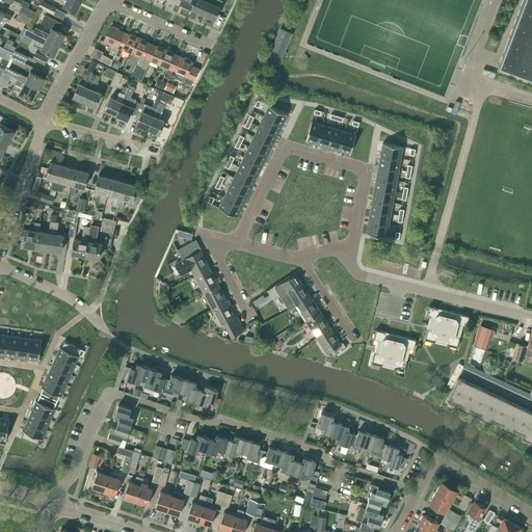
[(7,0),(12,2),(12,1),(22,6),(19,12),(32,19),(35,11),(28,8),(30,3),(22,0),(7,0)]
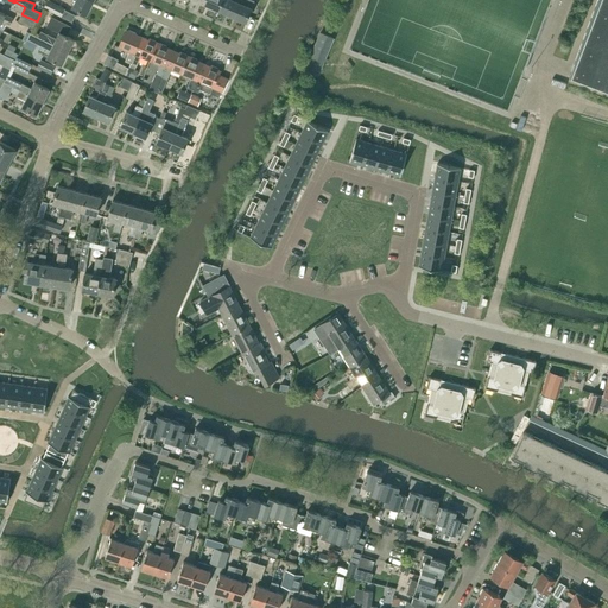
[(49,0),(44,8),(62,17),(65,8),(49,0)]
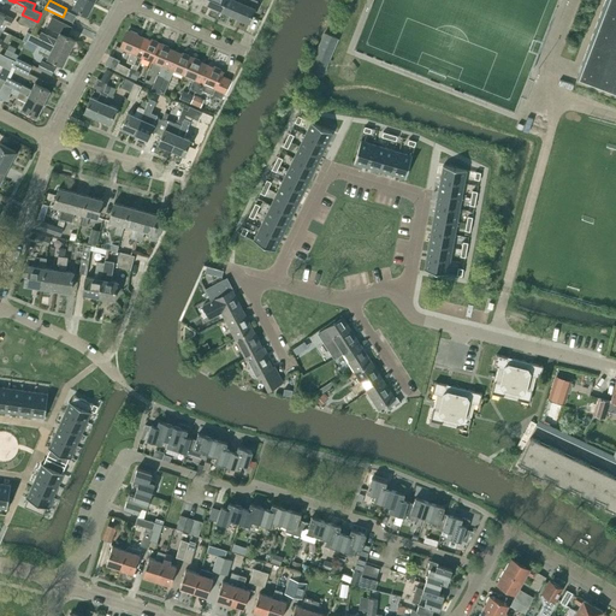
[(76,0),(73,6),(88,13),(95,1),(92,0),(76,0)]
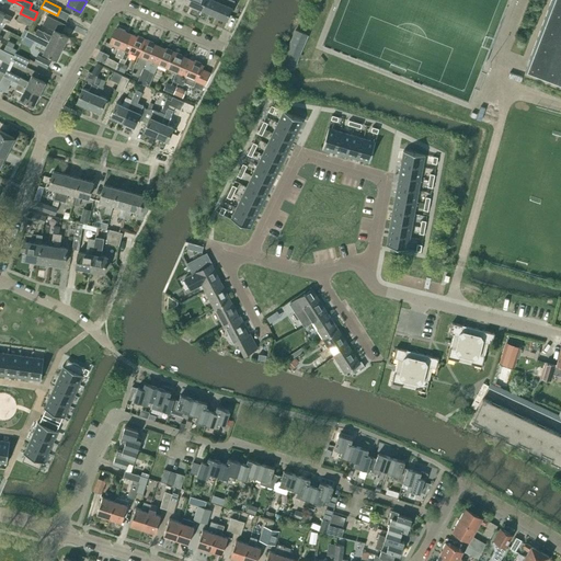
[(190,0),(189,3),(202,9),(205,0),(190,0)]
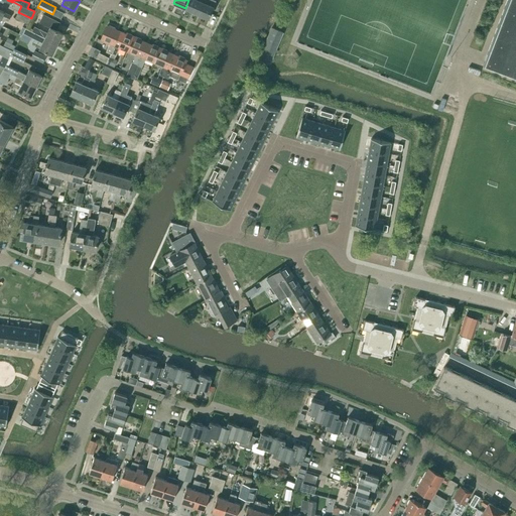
[(188,0),(185,8),(197,13),(202,0),(188,0)]
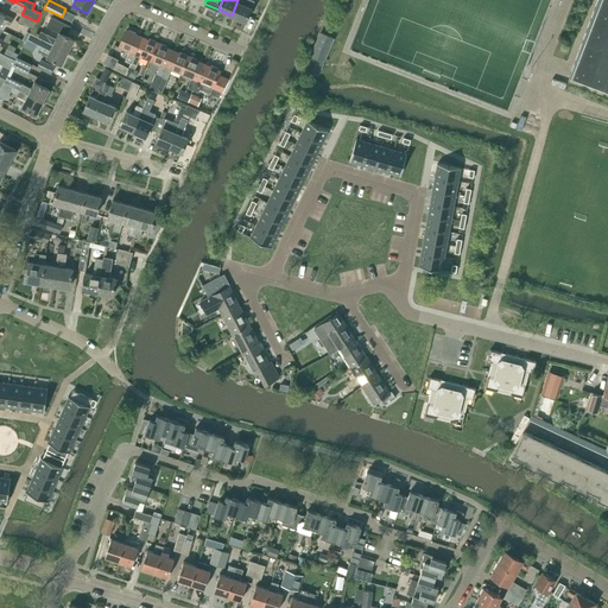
[(238,0),(232,16),(246,21),(252,7),(255,0),(254,0),(238,0)]
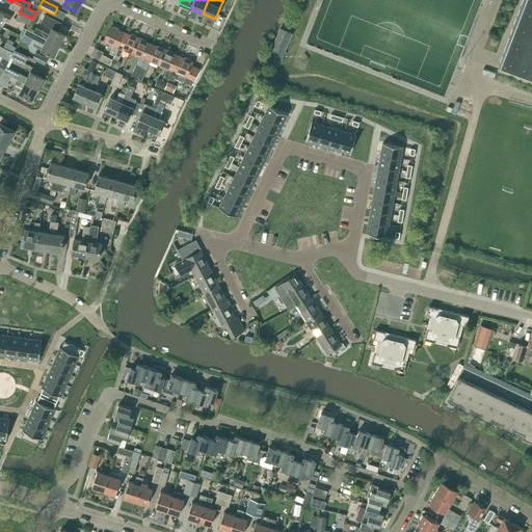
[(531,0),(523,0),(499,67),(531,79),(531,0)]
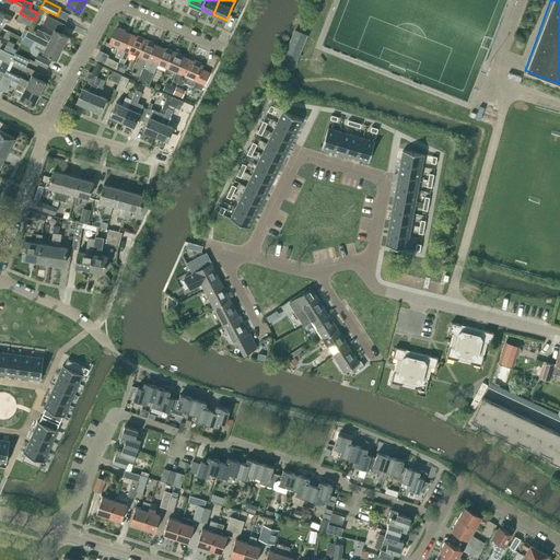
[(4,13),(0,10),(0,26),(2,27),(6,22),(9,23),(10,22),(12,18),(4,13)]
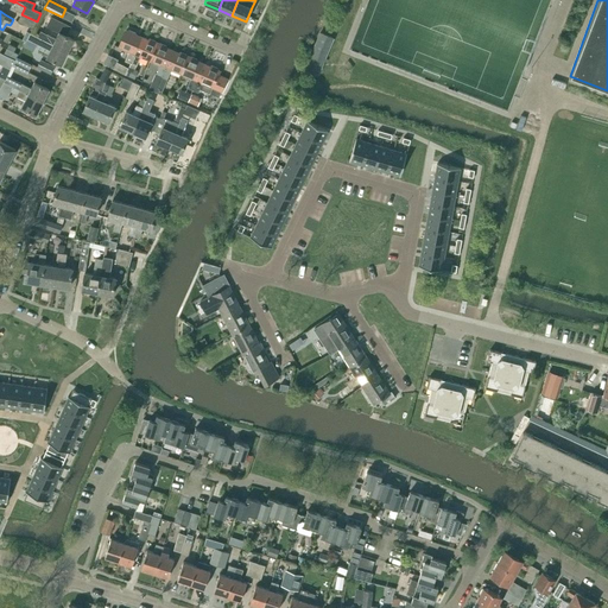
[(21,14),(18,21),(33,29),(37,21),(21,14)]
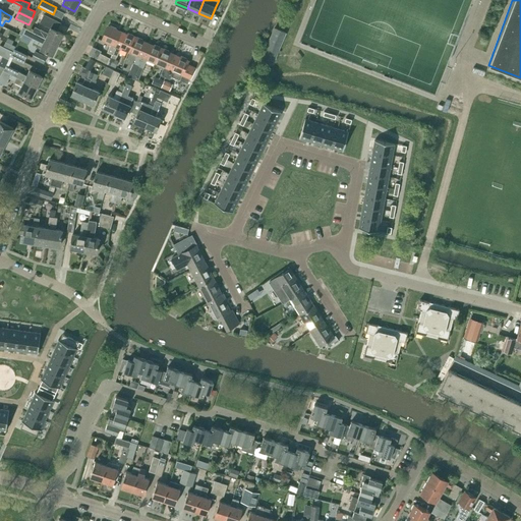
[(35,26),(33,32),(58,44),(63,34),(58,31),(61,22),(44,14),(40,22),(51,27),(49,33),(35,26)]
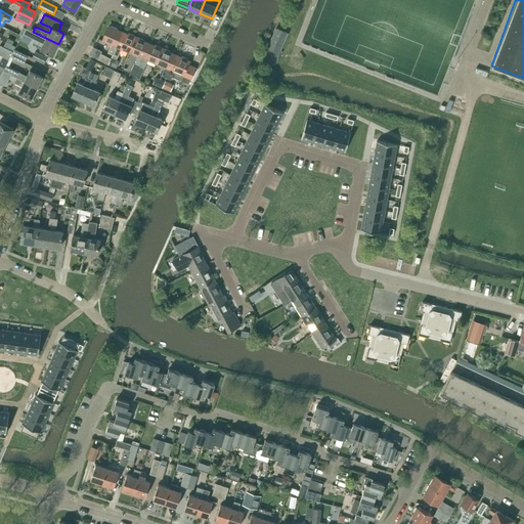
[(107,53),(113,54),(122,32),(117,30),(118,28),(112,26),(112,27),(108,26),(102,41),(112,45),(107,53)]
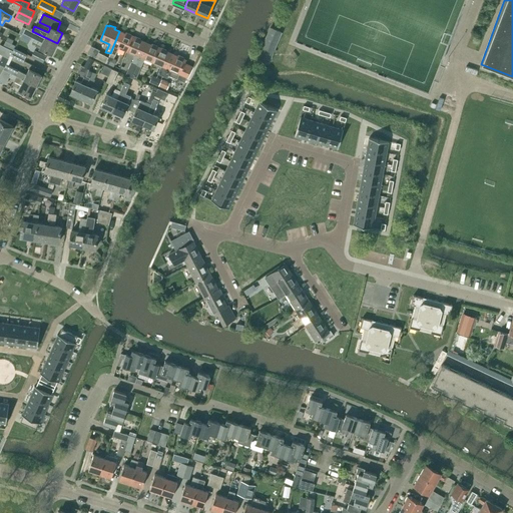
[(258,58),(270,63),(273,56),(283,32),(273,27),(271,27),(258,58)]
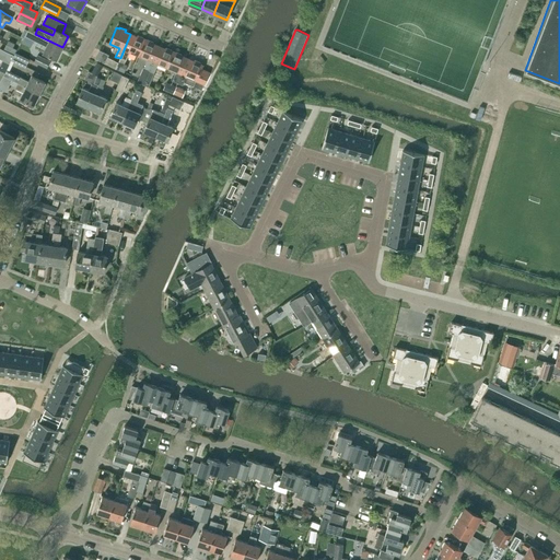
[(47,46),(44,53),(57,59),(62,47),(35,34),(28,31),(24,38),(32,43),(33,39),(47,46)]
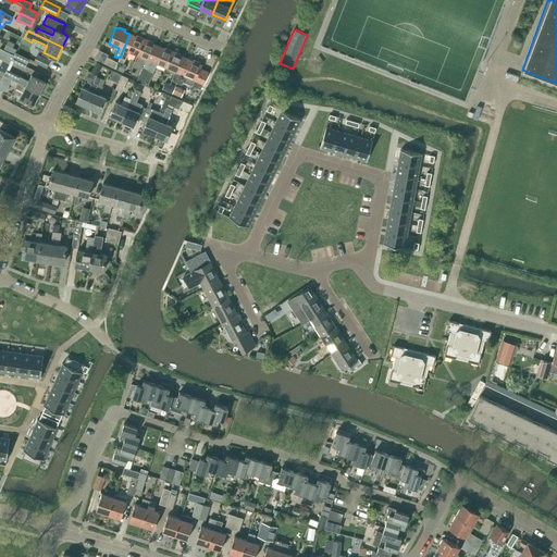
[(118,62),(115,69),(124,72),(127,64),(123,63),(124,60),(127,52),(137,56),(145,40),(143,39),(144,38),(137,35),(136,36),(130,34),(120,58),(119,61),(118,62)]
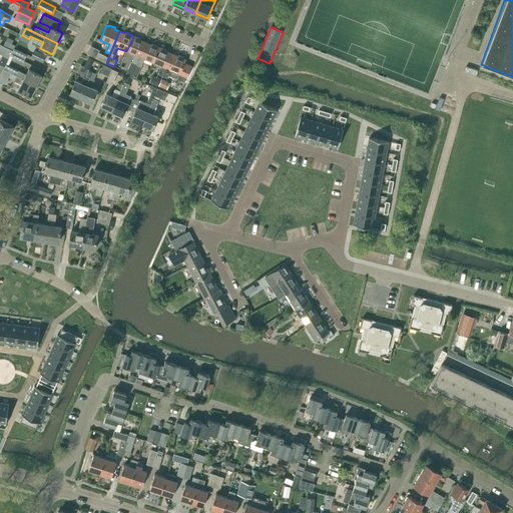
[(135,37),(133,37),(126,51),(135,55),(131,63),(126,75),(131,77),(146,42),(140,40),(141,39),(135,36),(135,37)]
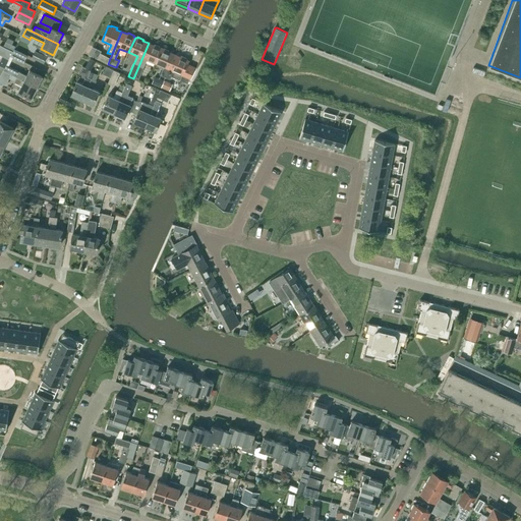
[(6,42),(3,47),(13,51),(14,49),(16,46),(12,45),(14,41),(8,38),(6,42)]
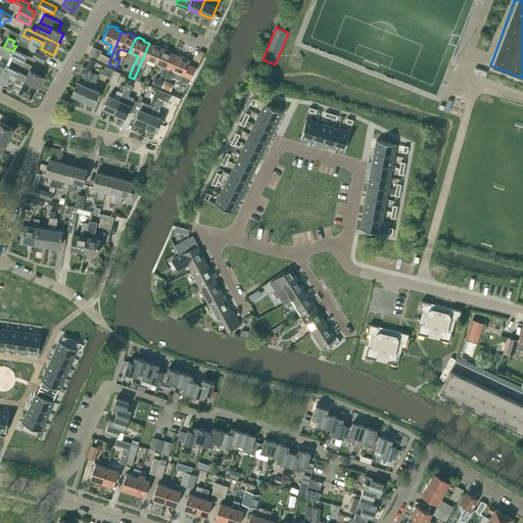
[(138,81),(140,78),(147,60),(156,64),(162,49),(160,48),(161,47),(155,45),(155,46),(149,43),(134,79),(138,81)]
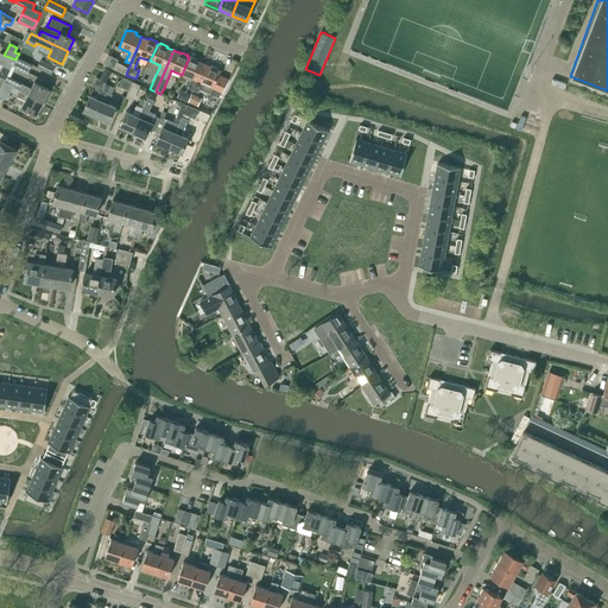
[(0,63),(11,69),(12,65),(13,65),(16,59),(4,55),(0,52),(0,63)]
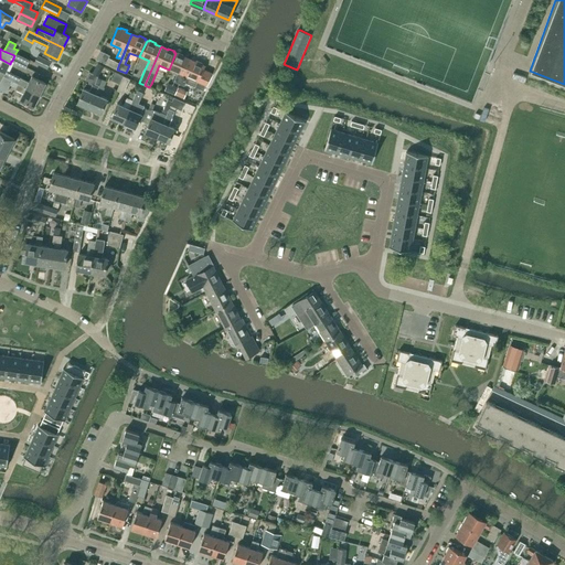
[(16,53),(14,55),(12,61),(27,67),(30,60),(16,53)]
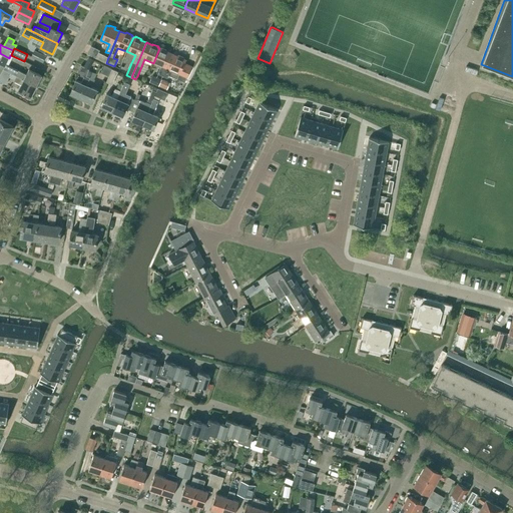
[(161,49),(159,48),(153,63),(161,66),(158,74),(162,76),(172,53),(167,51),(167,50),(161,48),(161,49)]
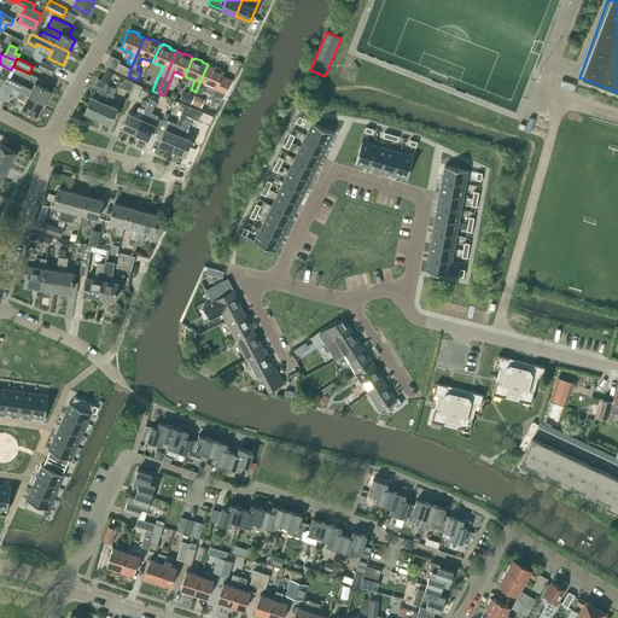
[(57,68),(42,60),(38,68),(52,75),(57,68)]
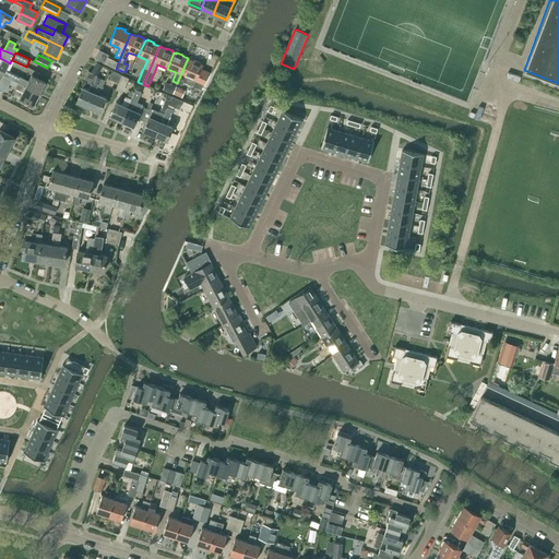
[(116,69),(118,62),(108,57),(105,62),(116,69)]
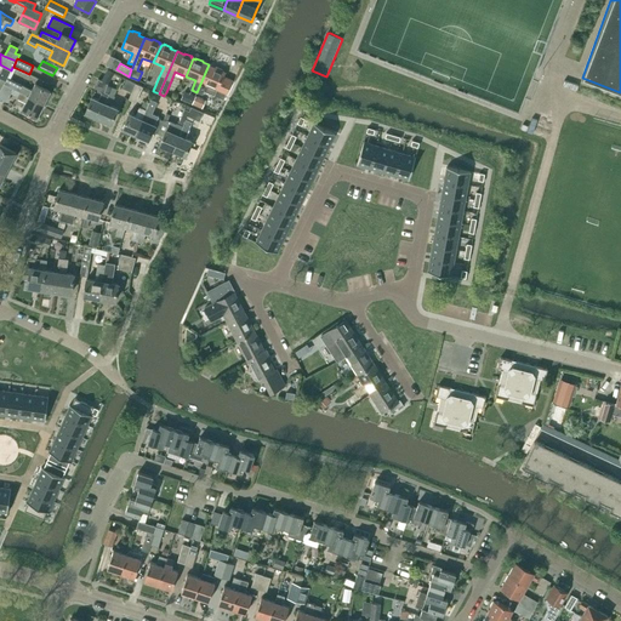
[(222,72),(223,70),(216,67),(216,68),(209,64),(197,92),(203,95),(204,91),(224,98),(232,80),(223,77),(224,72),(222,72)]
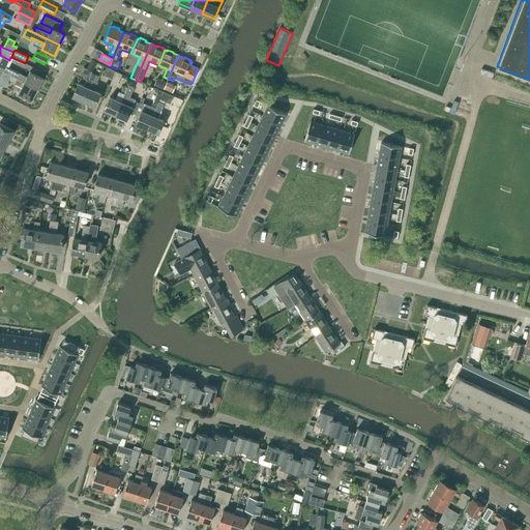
[(87,68),(92,70),(96,62),(92,59),(87,68)]
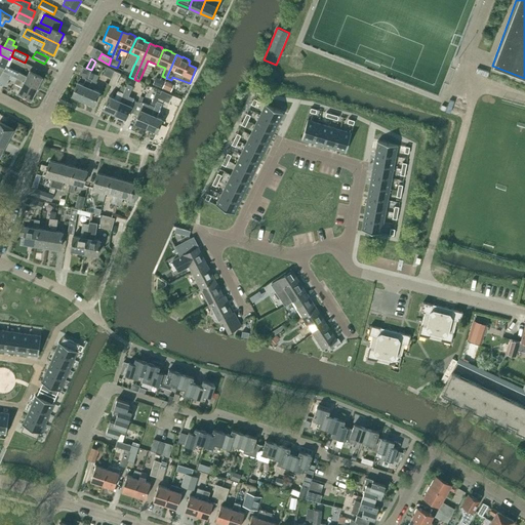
[(6,66),(5,69),(4,71),(37,88),(43,77),(30,71),(28,76),(19,73),(6,66)]
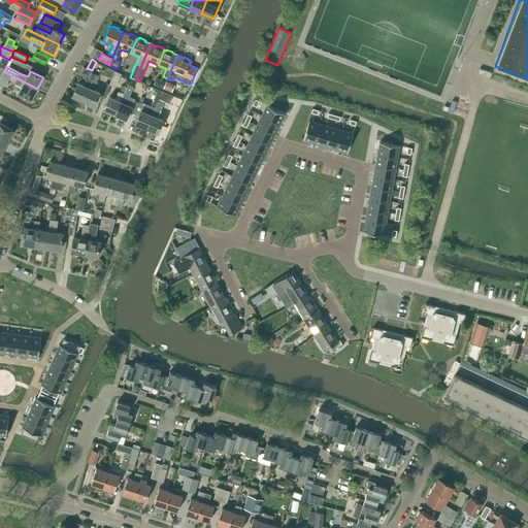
[(84,100),(89,88),(95,72),(85,66),(79,74),(88,77),(85,86),(78,83),(73,96),(84,100)]
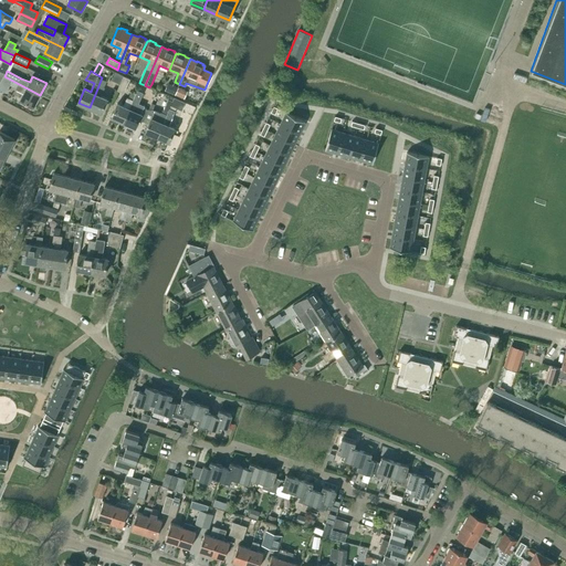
[(115,72),(112,80),(119,84),(123,76),(115,72)]
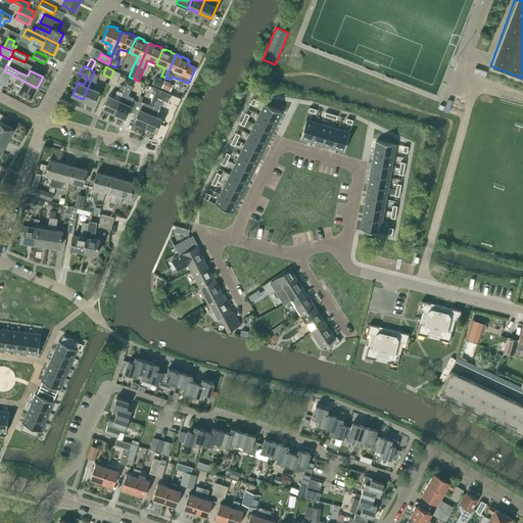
[(32,98),(37,88),(4,70),(0,77),(0,83),(6,86),(10,79),(15,81),(14,83),(22,86),(19,92),(24,94),(22,97),(31,101),(32,98)]
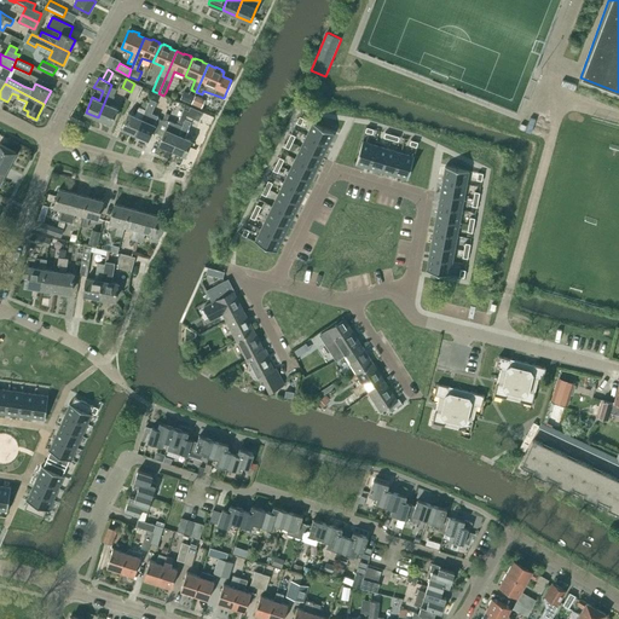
[(143,87),(134,84),(131,92),(132,92),(128,99),(136,103),(143,87)]
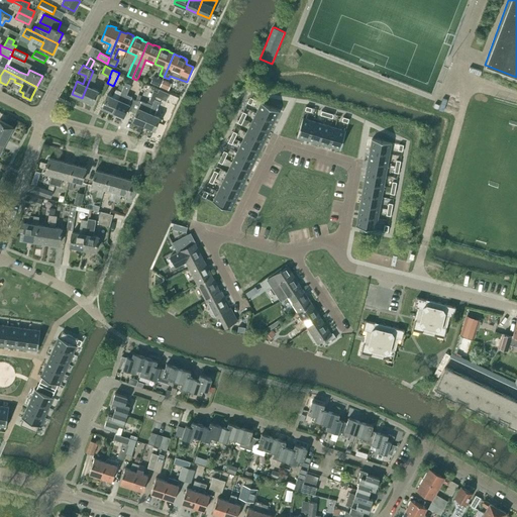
[(98,74),(93,71),(87,86),(82,98),(93,103),(98,90),(93,88),(96,80),(98,74)]
